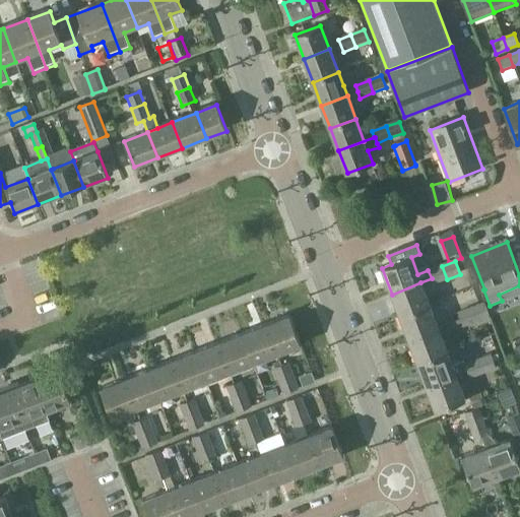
[(435,284),(447,279),(442,266),(430,271),(435,284)]
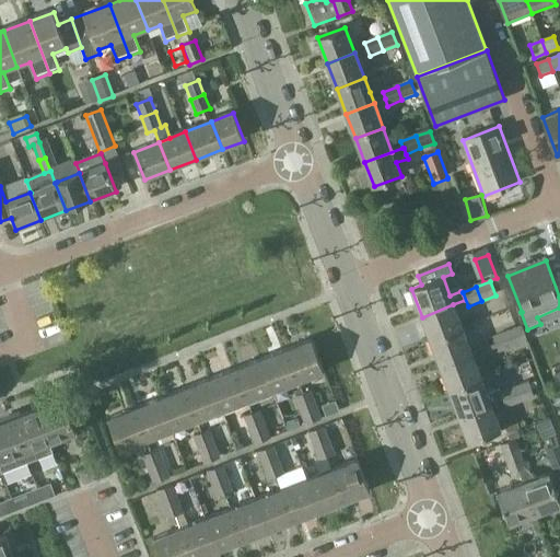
[(431,340),(462,328),(453,304),(422,317),(431,340)]
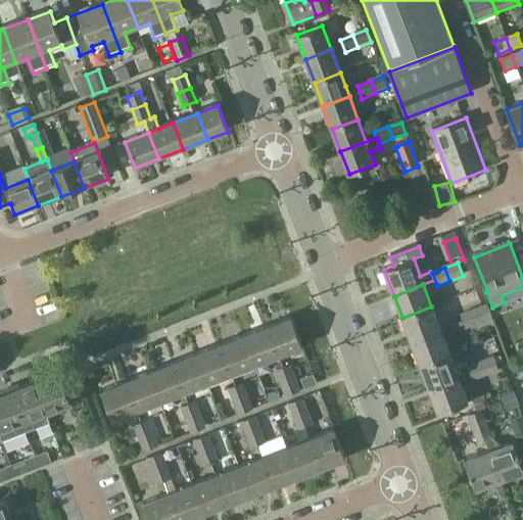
[(411,341),(440,330),(431,306),(402,318),(411,341)]
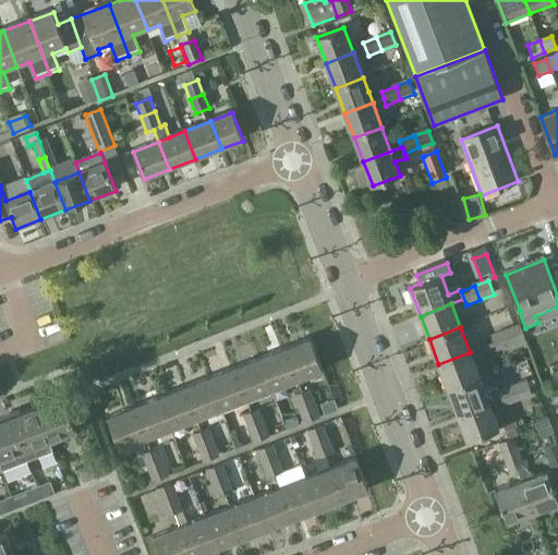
[(511,346),(520,342),(525,341),(520,327),(506,332),(511,346)]
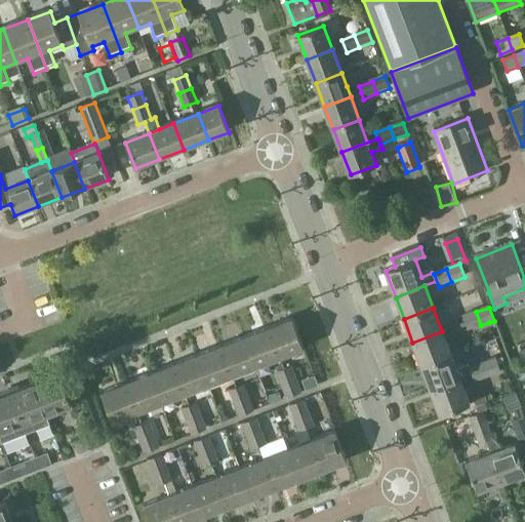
[(468,330),(481,325),(476,312),(462,317),(468,330)]
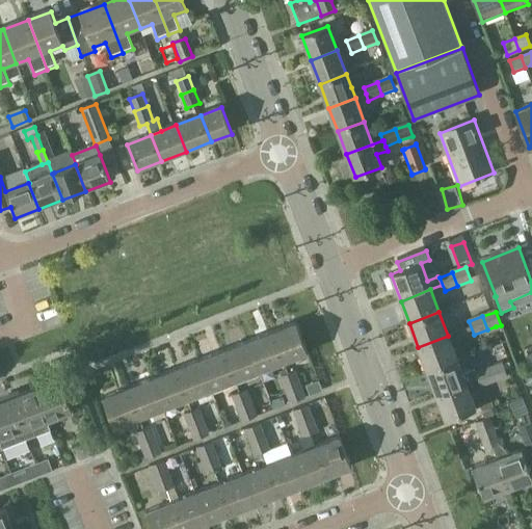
[(271,333),(283,363),(308,353),(296,323),(271,333)]
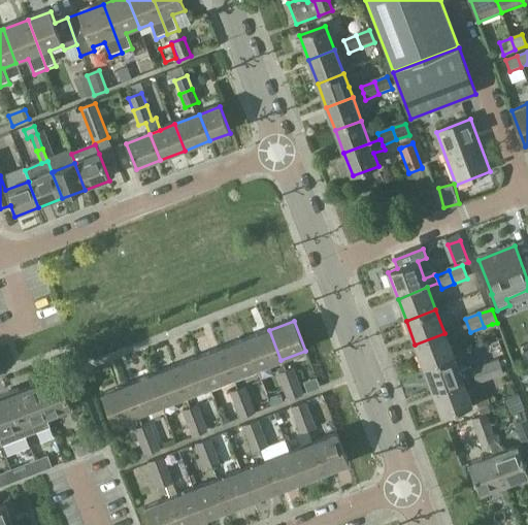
[(257,369),(281,360),(269,330),(245,339),(257,369)]
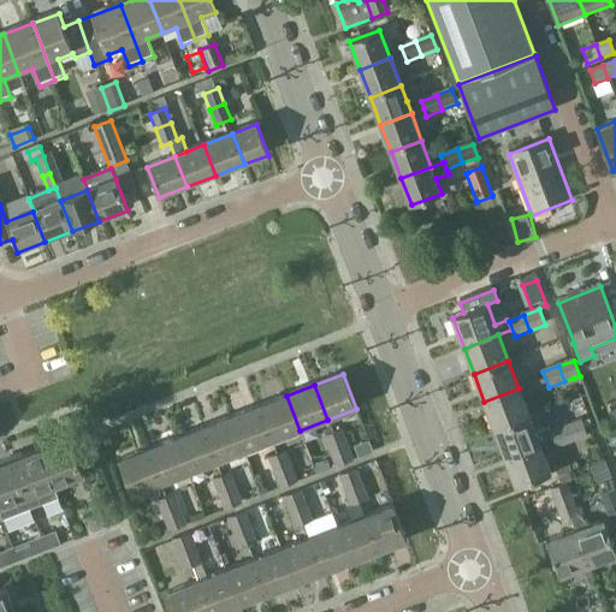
[(495,431),(529,417),(519,388),(484,402),(495,431)]
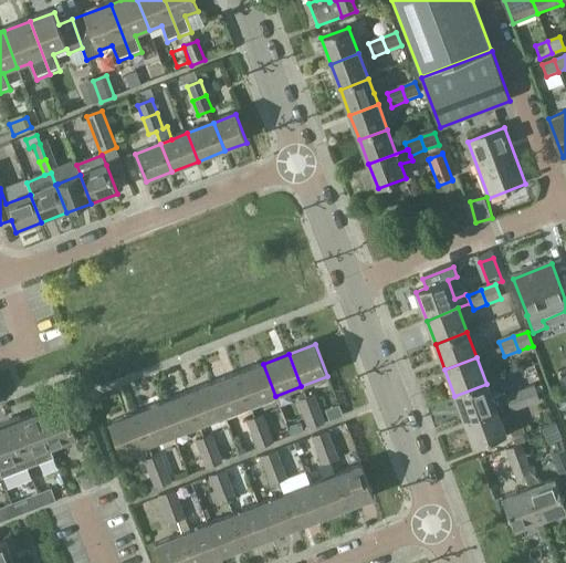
[(250,405),(275,396),(263,364),(238,374),(250,405)]
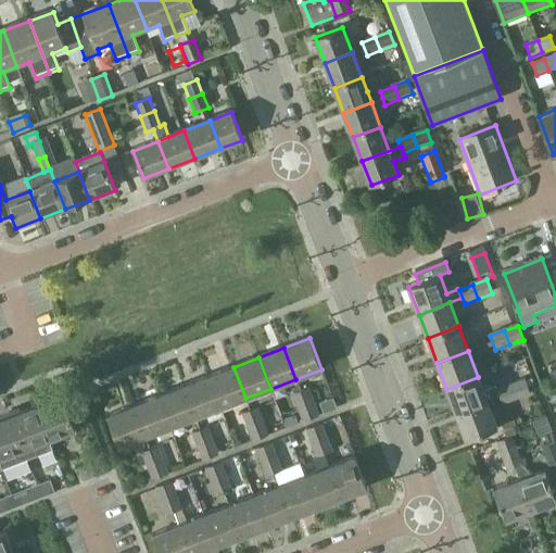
[(222,407),(245,398),(234,367),(209,377),(222,407)]
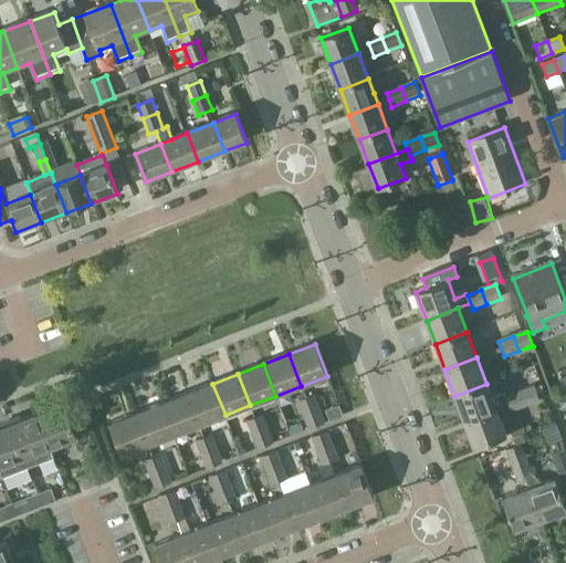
[(201,424),(226,415),(212,384),(189,393),(201,424)]
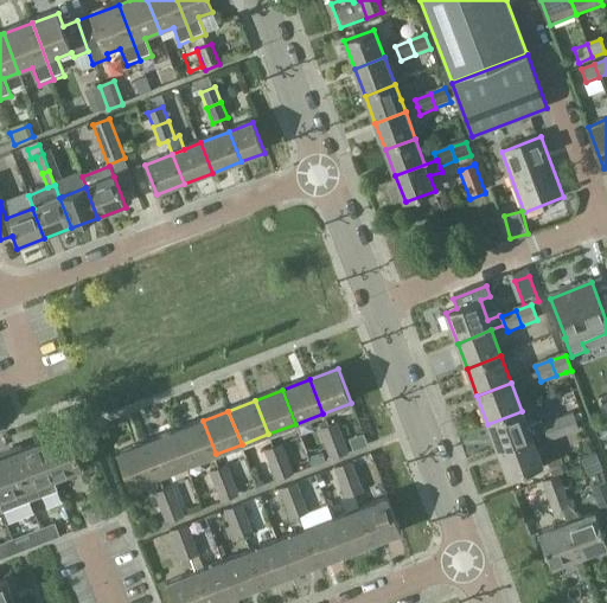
[(528,428),(522,411),(487,424),(498,453),(532,440),(545,435),(544,432),(543,428),(544,428),(542,423),(528,428)]
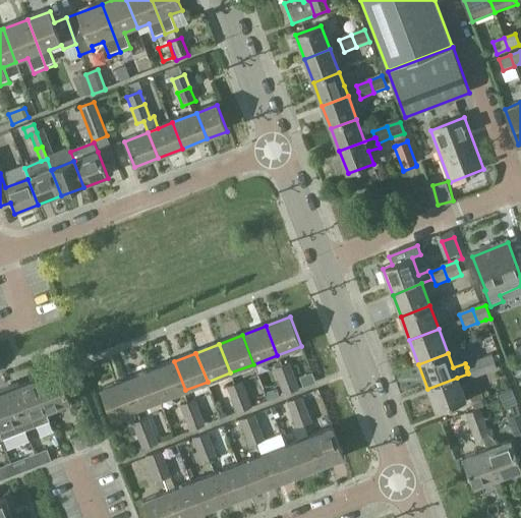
[(482,368),(484,375),(497,369),(491,358),(478,363),(481,369),(482,368)]
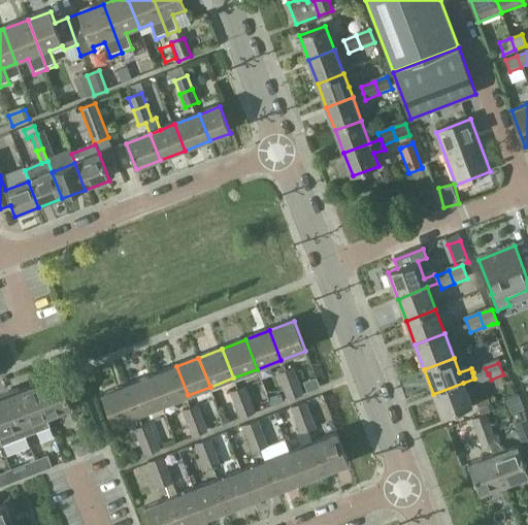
[(163,405),(188,395),(176,366),(152,375),(163,405)]
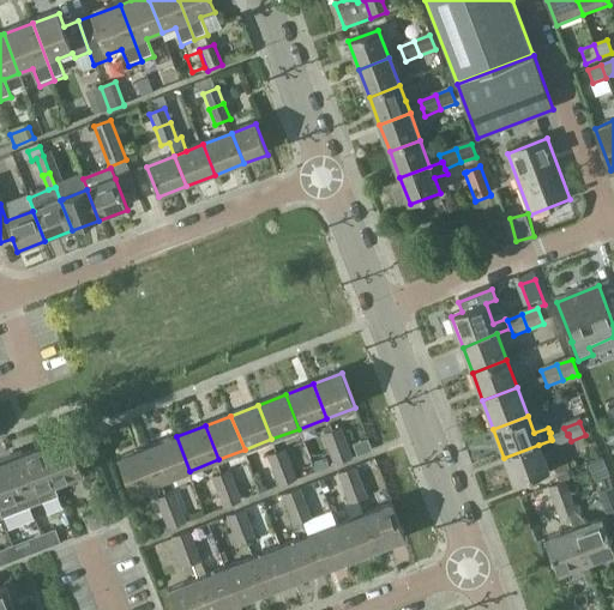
[(551,433),(549,433),(551,438),(552,440),(554,447),(571,441),(569,434),(567,435),(564,428),(551,433)]
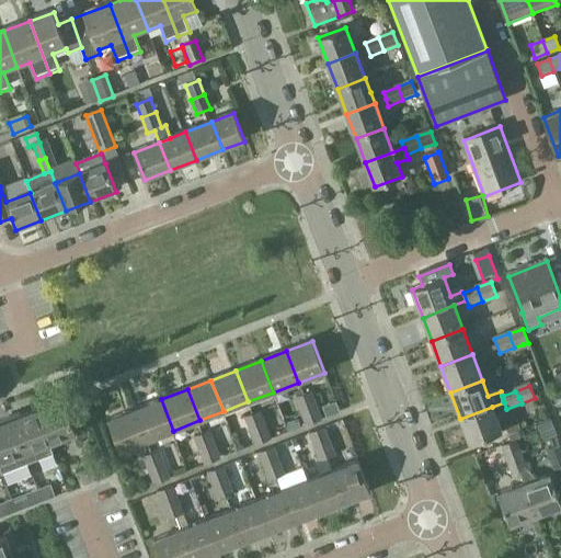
[(301,413),(309,410),(316,407),(310,394),(296,399),(301,413)]
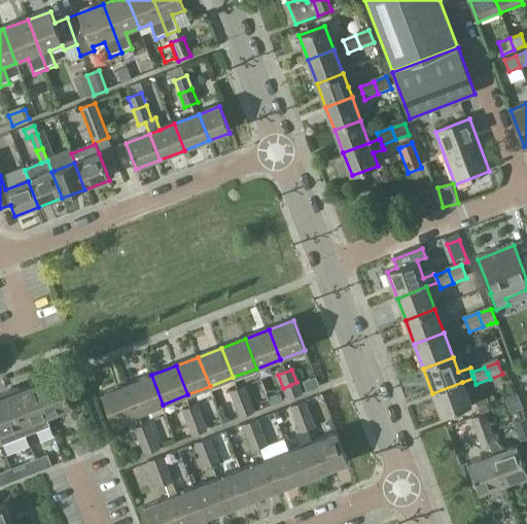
[(138,414),(163,405),(151,375),(127,385),(138,414)]
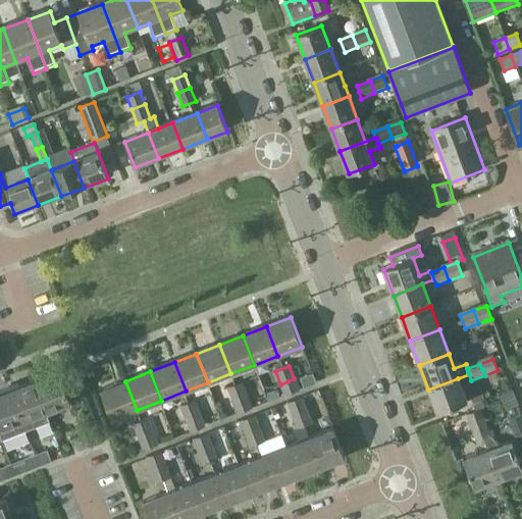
[(35,382),(47,415),(71,406),(59,373),(35,382)]
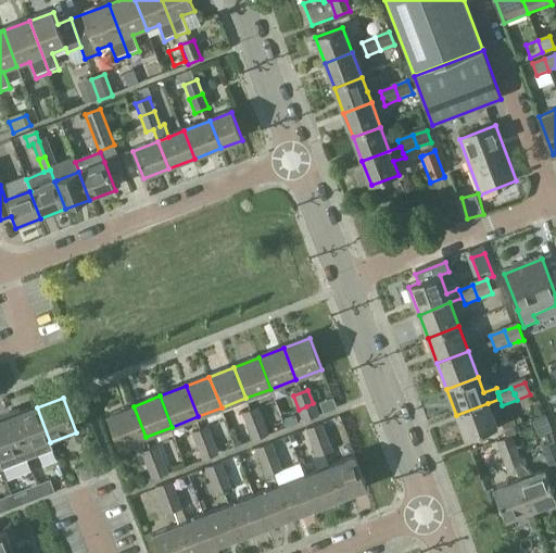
[(304,423),(312,419),(318,417),(313,403),(306,406),(299,410),(304,423)]
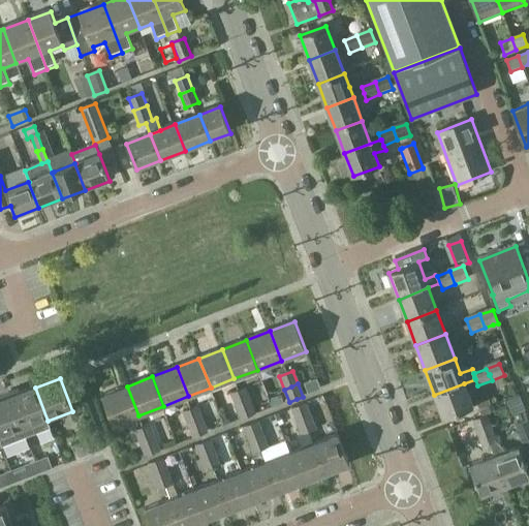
[(473,407),(464,383),(434,395),(443,419),(473,407)]
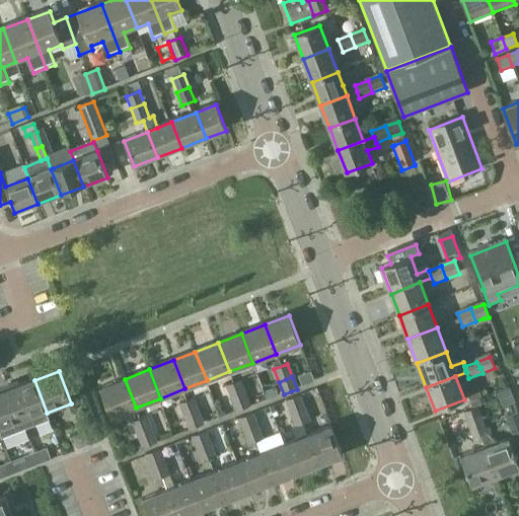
[(110,418),(136,408),(125,379),(99,388),(110,418)]
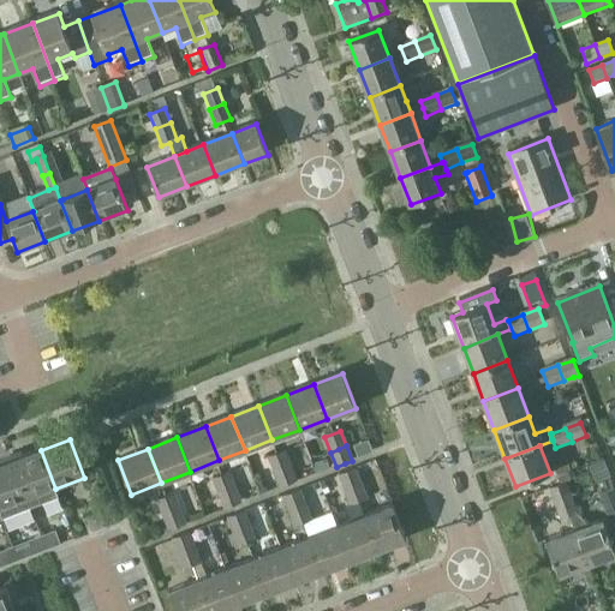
[(12,461),(30,508),(58,497),(54,489),(55,489),(41,450),(12,461)]
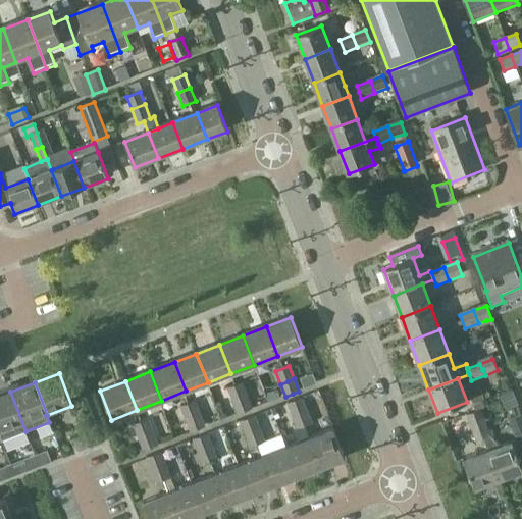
[(232,403),(241,400),(248,397),(243,383),(227,390),(232,403)]
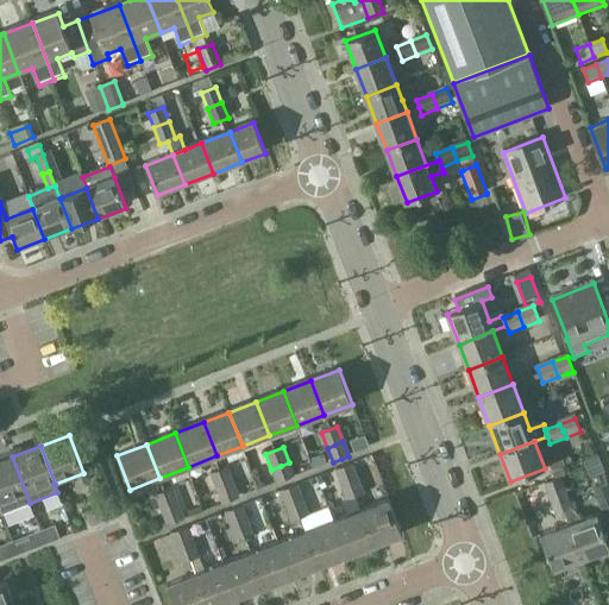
[(0,461),(0,509),(2,514),(30,503),(12,457),(0,461)]
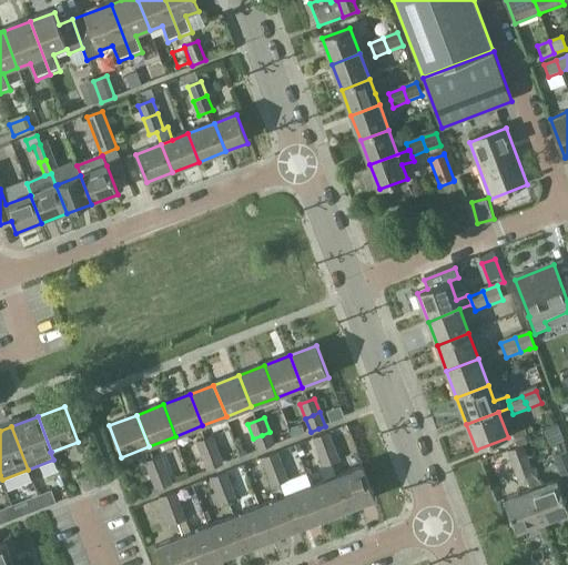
[(253,439),(259,453),(275,446),(270,432),(262,435),(253,439)]
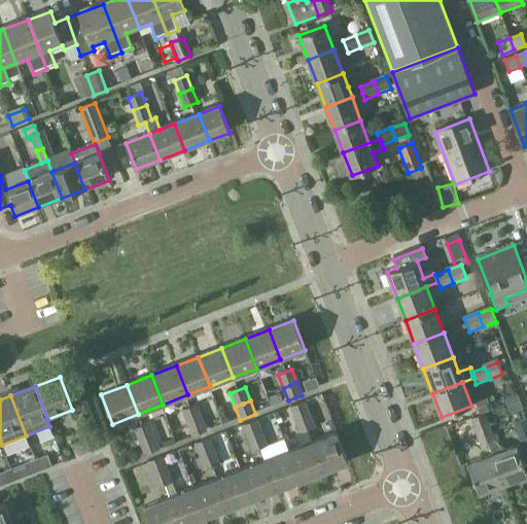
[(295,421),(304,418),(310,416),(305,403),(290,408),(295,421)]
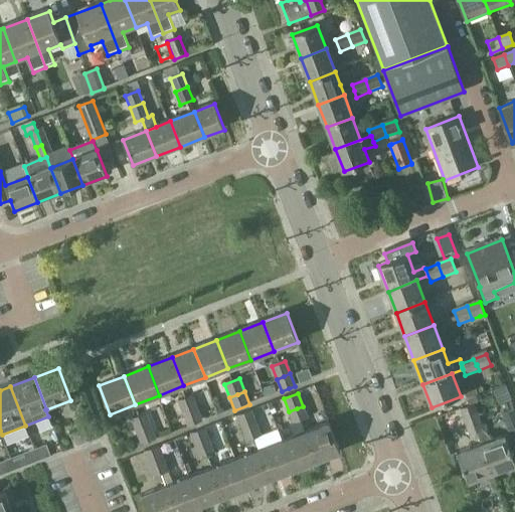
[(183,415),(191,411),(197,409),(192,397),(178,401),(183,415)]
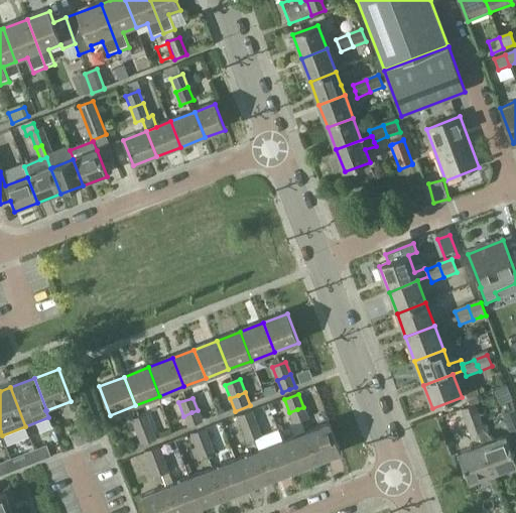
[(473,421),(480,418),(475,406),(462,411),(467,425),(473,422),(473,421)]
